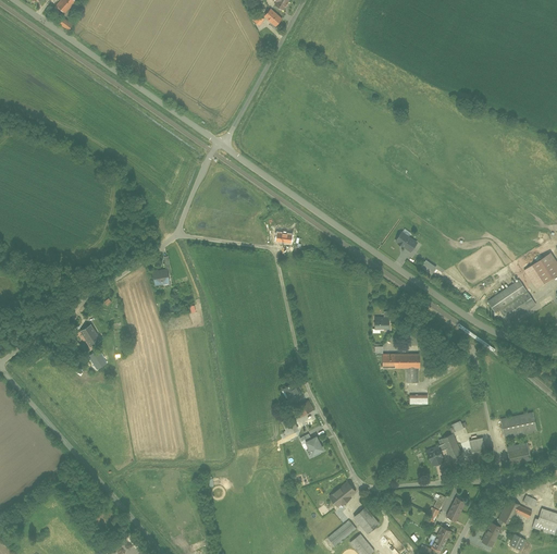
[(58,0),(53,5),(57,8),(60,4),(66,10),(74,0),(58,0)]
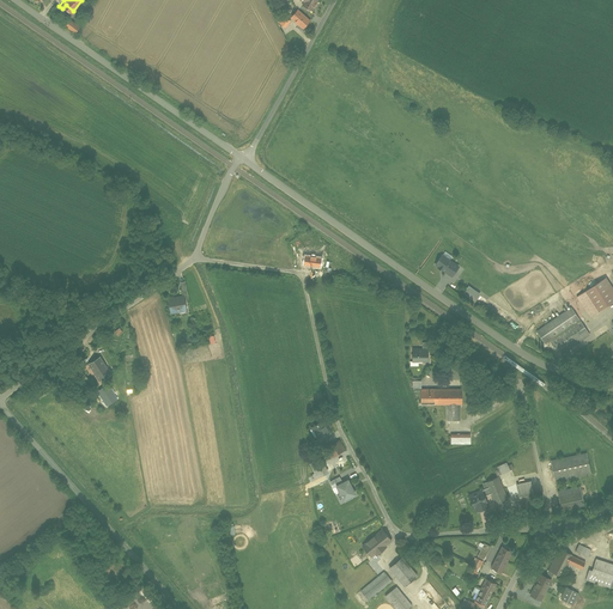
[(310,17),(298,6),(291,13),(304,24),(310,17)]
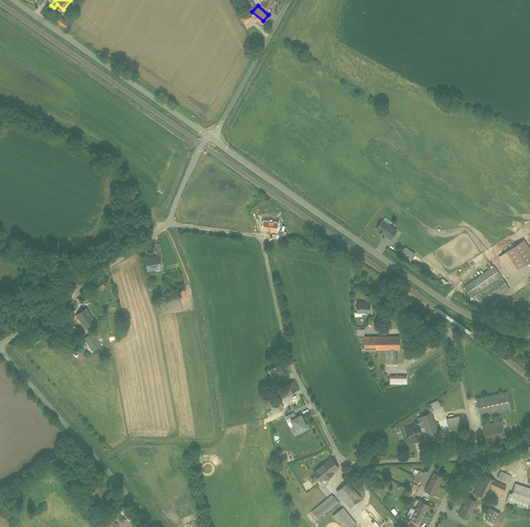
[(238,15),(243,22),(249,17),(244,9),(238,15)]
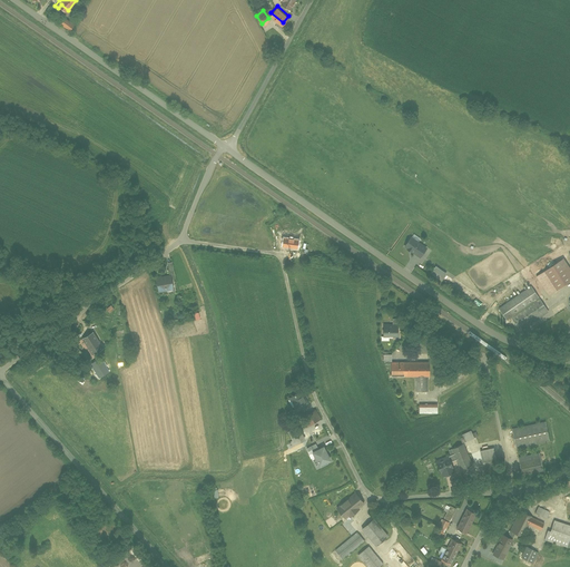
[(75,21),(65,15),(60,20),(70,27),(75,21)]
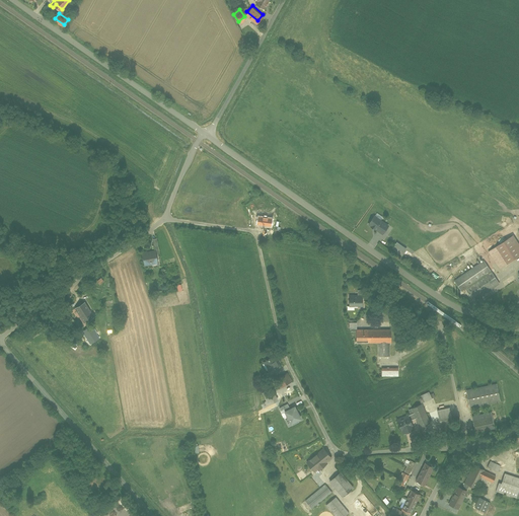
[(271,223),(272,215),(258,213),(257,221),(271,223)]
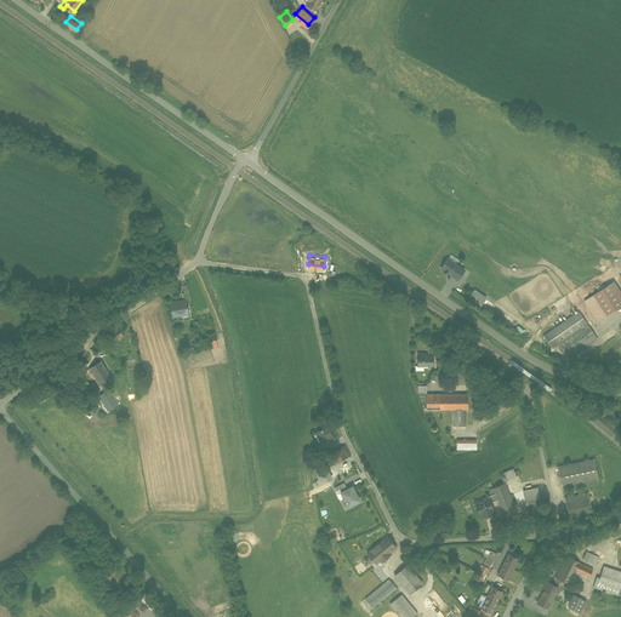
[(462,266),(448,256),(440,267),(455,276),(462,266)]
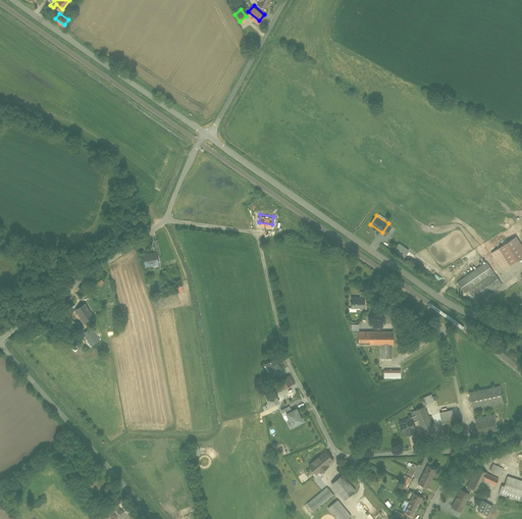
[(521,248),(513,235),(490,250),(502,266),(521,252),(521,248)]
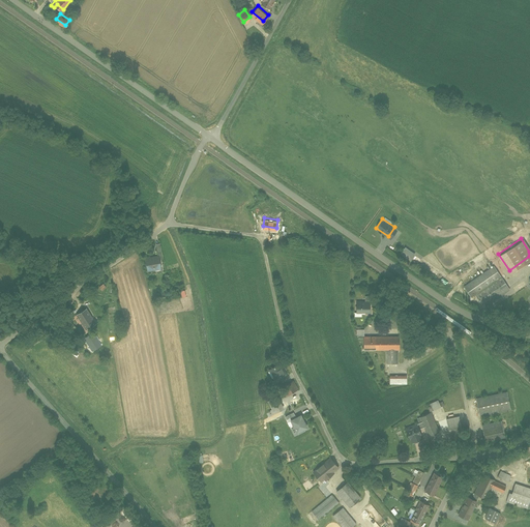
[(405,245),(400,253),(411,260),(415,253),(405,245)]
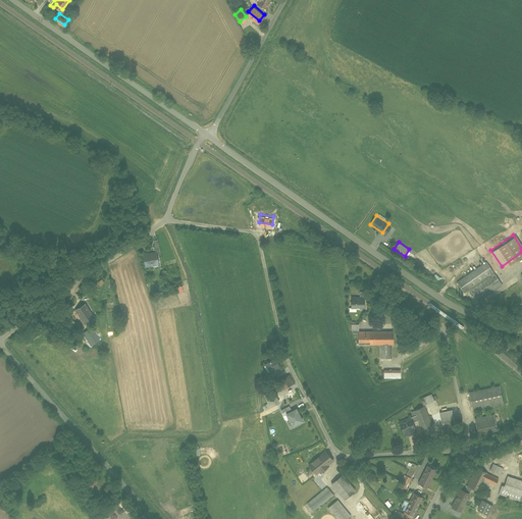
[(145,252),(147,263),(158,262),(157,250),(145,252)]
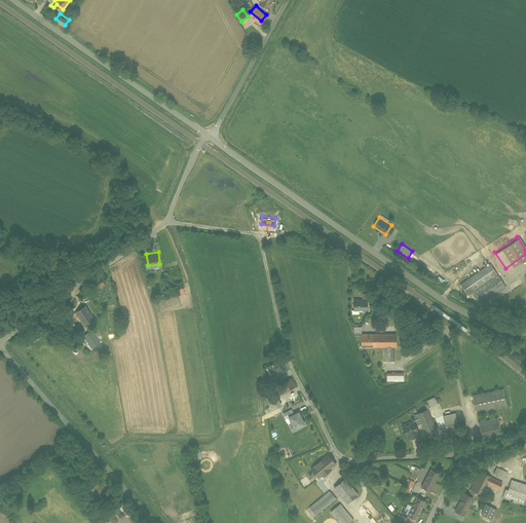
[(489,261),(459,282),(467,294),(472,291),(478,300),(503,283),(489,261)]
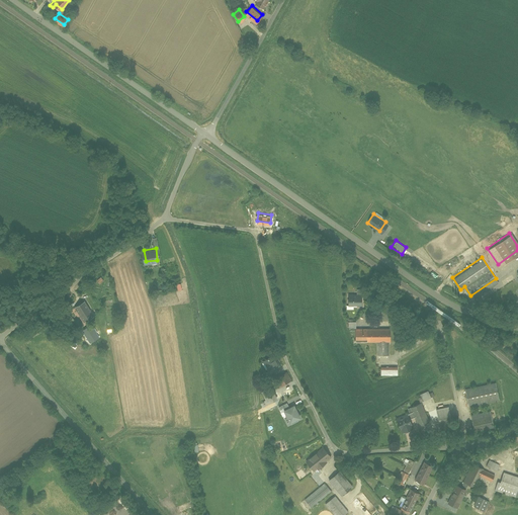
[(517,269),(516,271),(517,274),(517,277),(508,284),(516,297),(517,295),(517,269)]
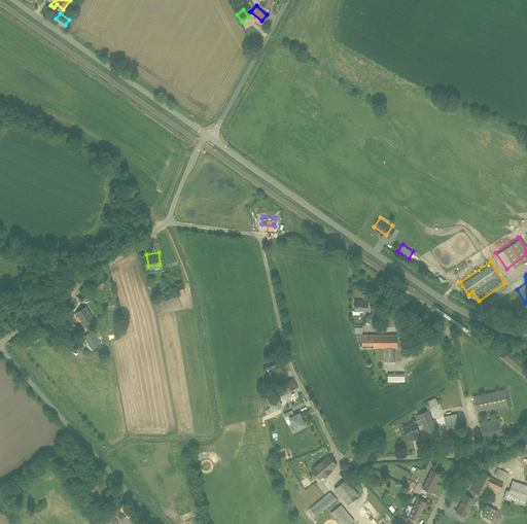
[(370,311),(370,299),(355,299),(355,311),(370,311)]
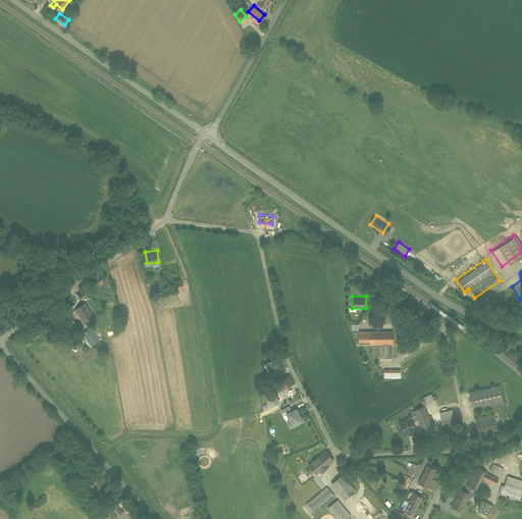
[(89,301),(74,309),(84,323),(98,314),(89,301)]
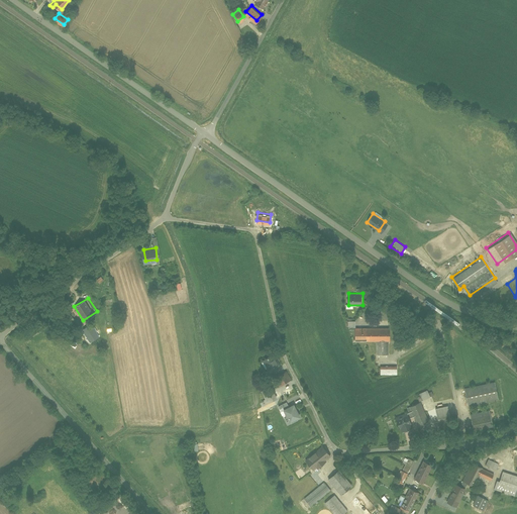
[(71,313),(66,307),(63,310),(68,315),(71,313)]
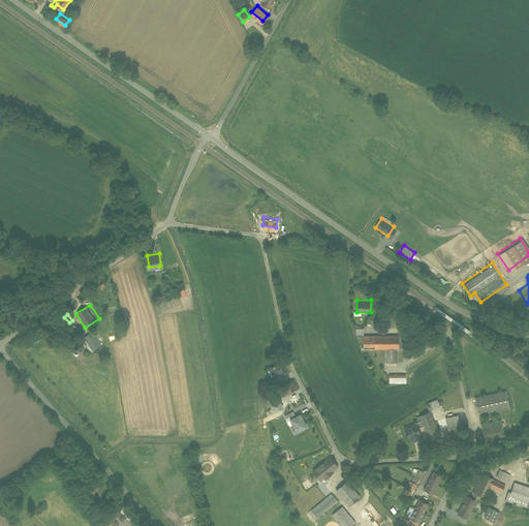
[(99,336),(95,329),(90,332),(94,339),(99,336)]
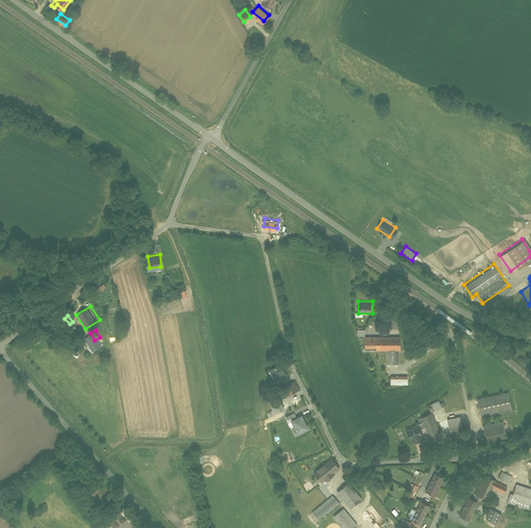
[(90,334),(86,336),(92,345),(95,343),(90,334)]
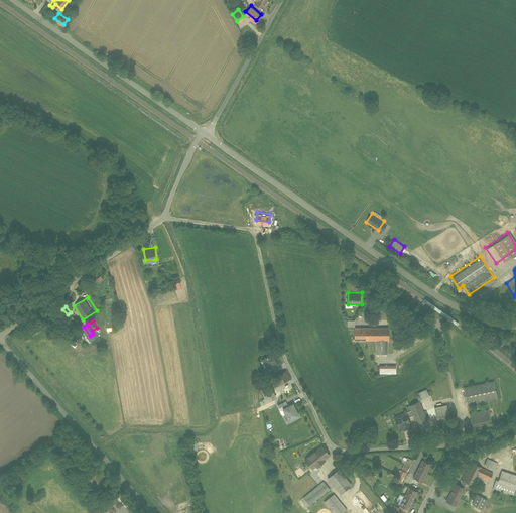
[(384,351),(384,325),(353,326),(354,337),(376,337),(376,351),(384,351)]
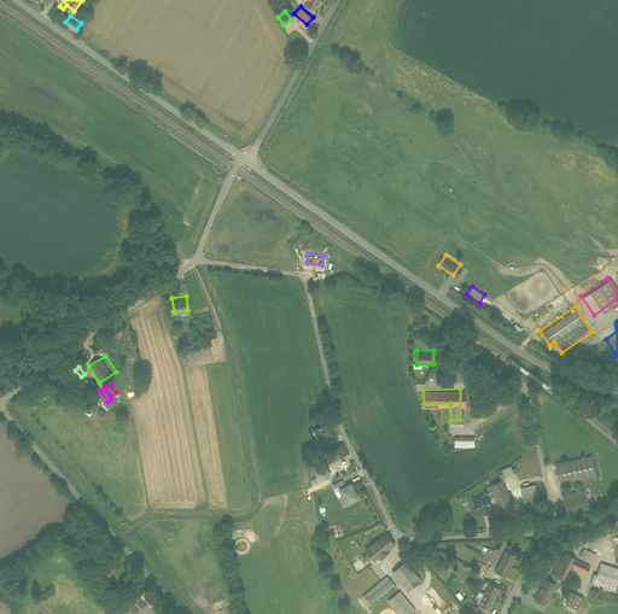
[(330,421),(316,427),(324,442),(336,434),(330,421)]
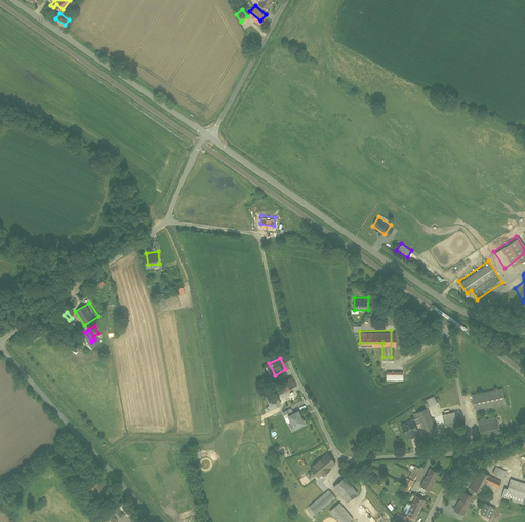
[(290,373),(277,378),(282,390),(294,384),(290,373)]
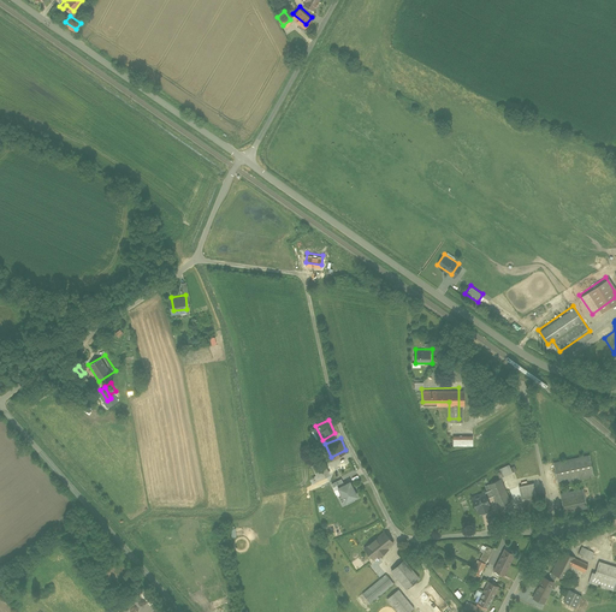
[(592,471),(587,451),(556,459),(561,480),(592,471)]
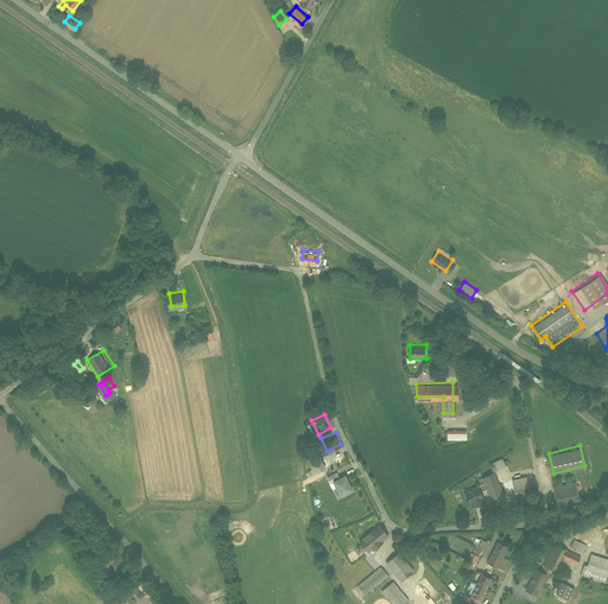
[(308,457),(315,470),(325,464),(318,451),(308,457)]
